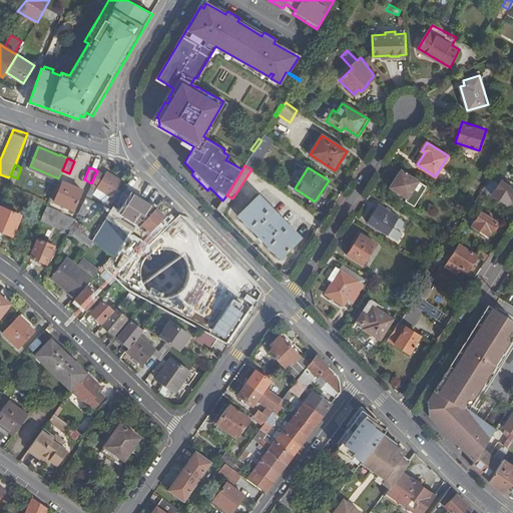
[(407,198),(418,181),(401,169),(390,186),(407,198)]
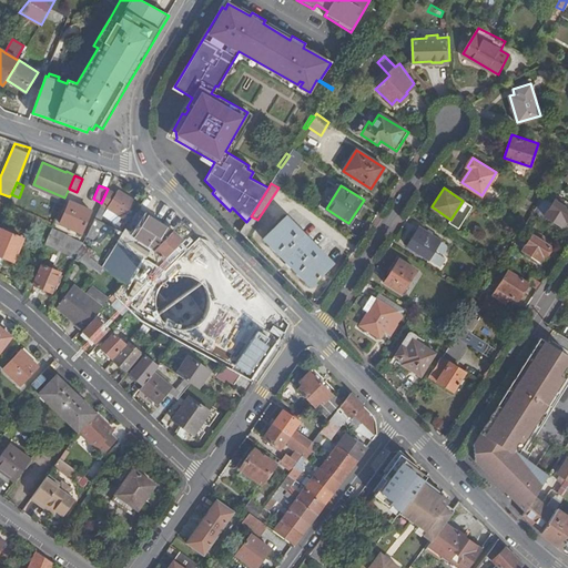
[(115,192),(108,189),(101,203),(108,204),(107,208),(124,219),(135,201),(118,190),(115,192)]
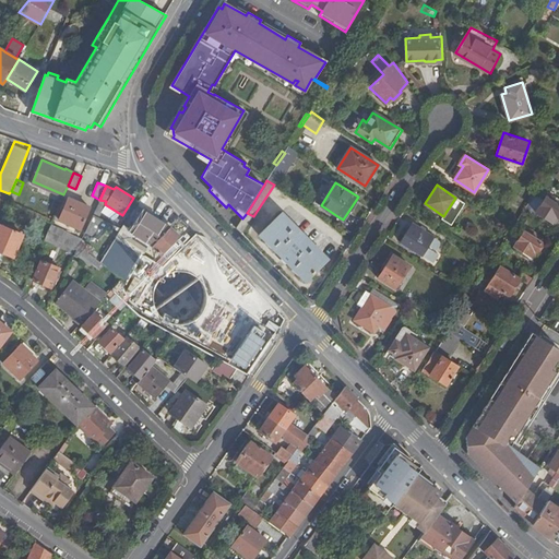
[(558,218),(558,216),(558,204),(546,197),(536,212),(551,222),(555,216),(558,218)]
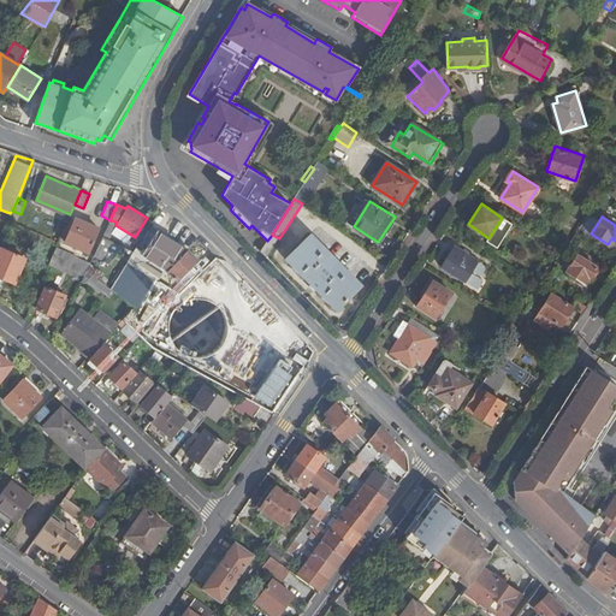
[(88,253),(99,227),(75,219),(64,242),(88,253)]
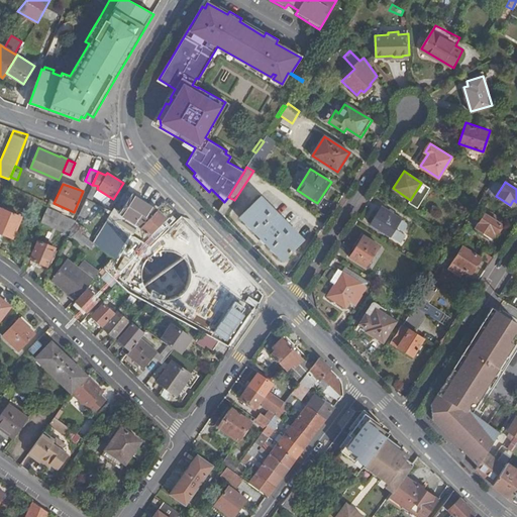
[(293,197),(308,206),(312,200),(297,190),(293,197)]
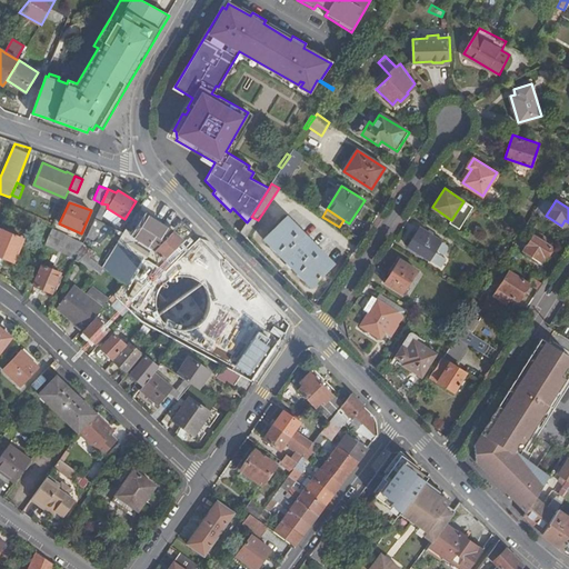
[(156,249),(173,231),(147,212),(133,232),(156,249)]
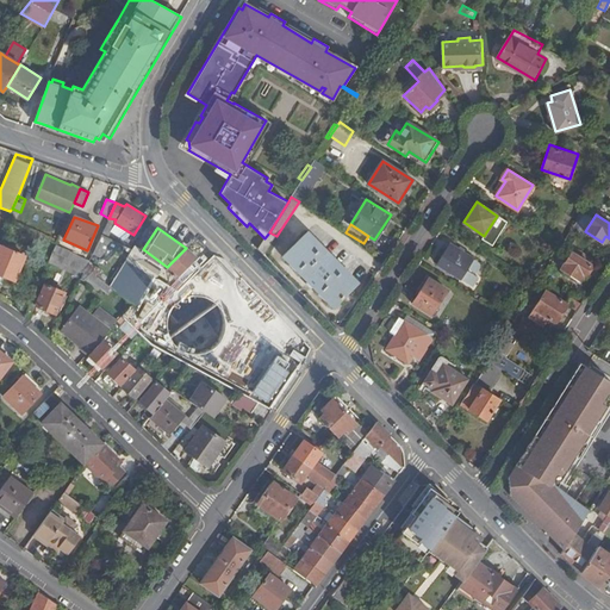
[(332,305),(356,282),(307,231),(282,255),(332,305)]
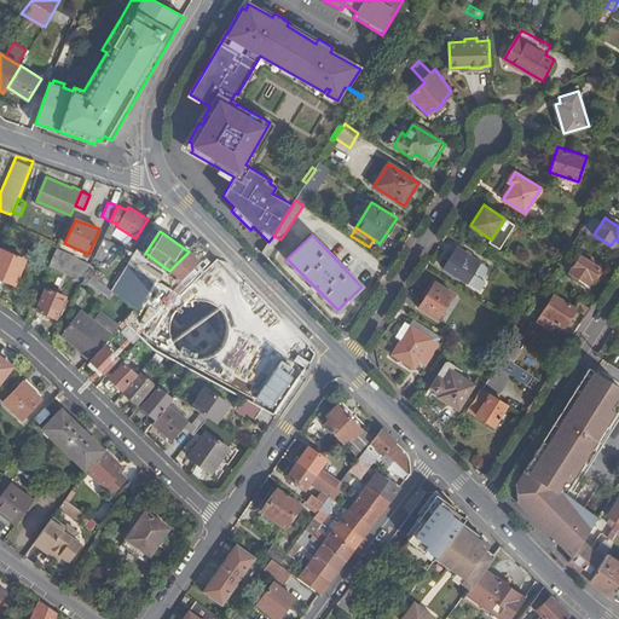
[(268,242),(261,252),(268,259),(281,239),(273,236),(268,242)]
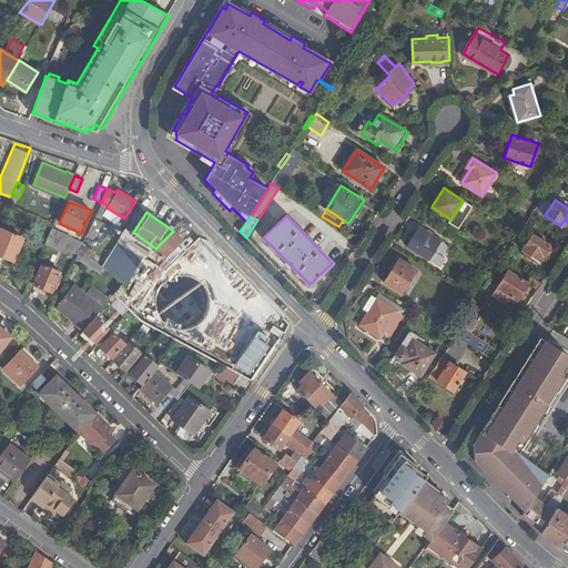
[(443,253),(447,245),(419,226),(407,245),(429,259),(436,249),(443,253)]
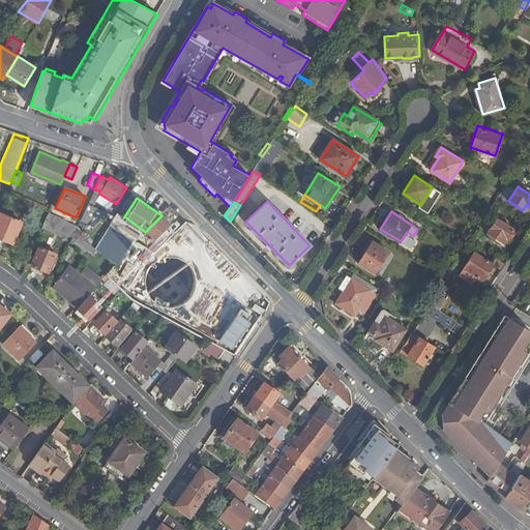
[(0,236),(12,242),(23,222),(1,213),(0,214),(0,236)]
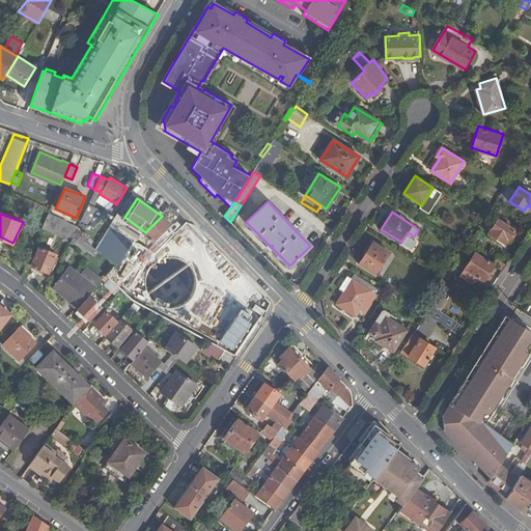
[(75,232),(78,227),(48,214),(46,219),(75,232)]
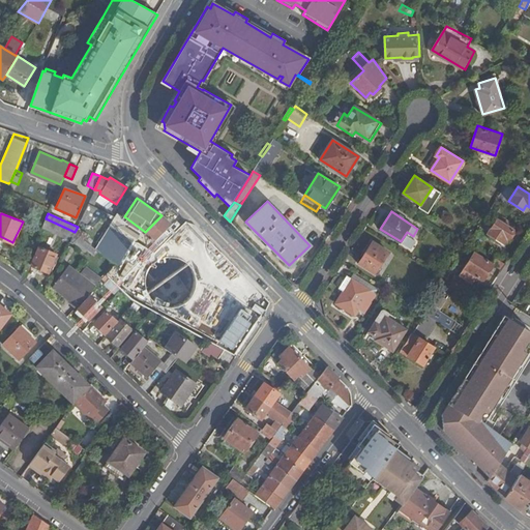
[(170,225),(162,215),(145,232),(153,240),(170,225)]
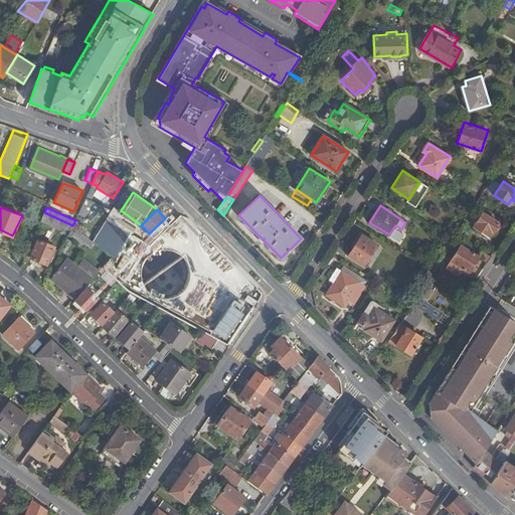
[(494,232),(500,223),(483,212),(474,226),(488,235),(491,231),(494,232)]
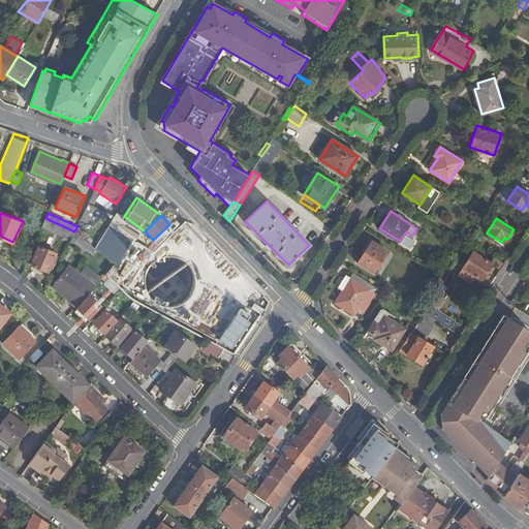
[(135,242),(109,225),(94,248),(114,263),(135,242)]
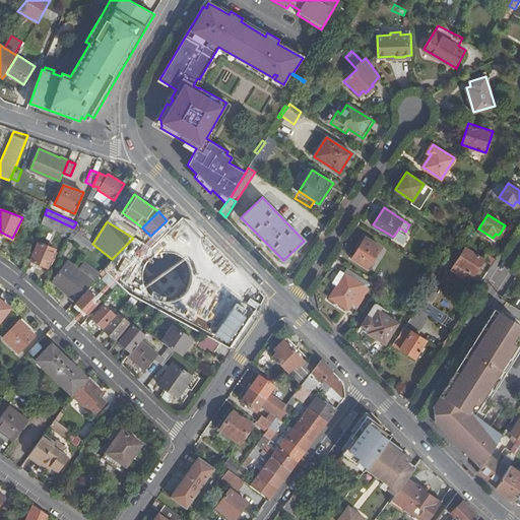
[(78,223),(73,228),(79,232),(80,233),(83,228),(78,223)]
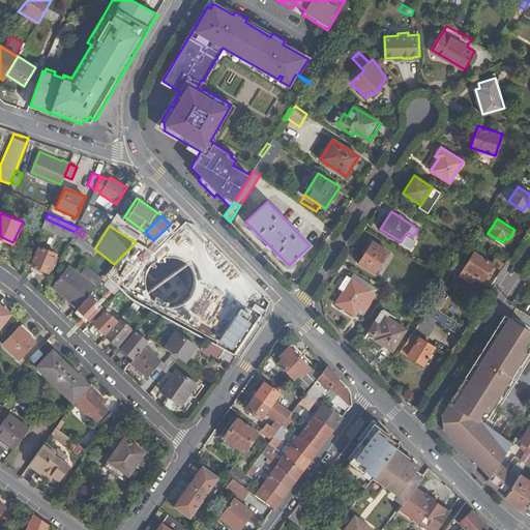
[(92,253),(94,248),(82,237),(81,236),(78,241),(92,253)]
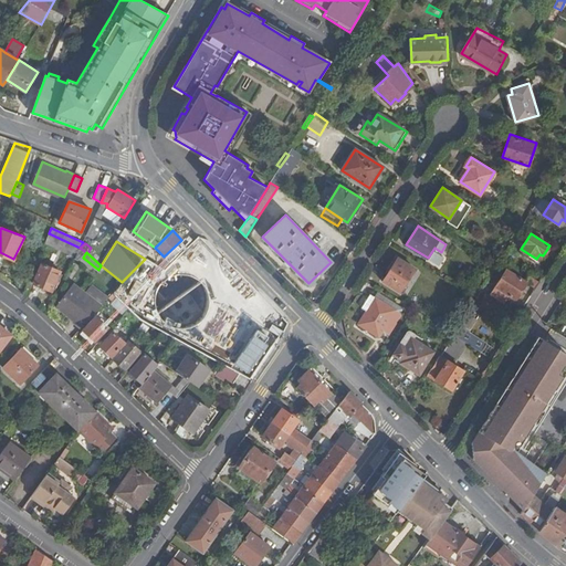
[(404,287),(415,268),(398,258),(386,275),(404,287)]
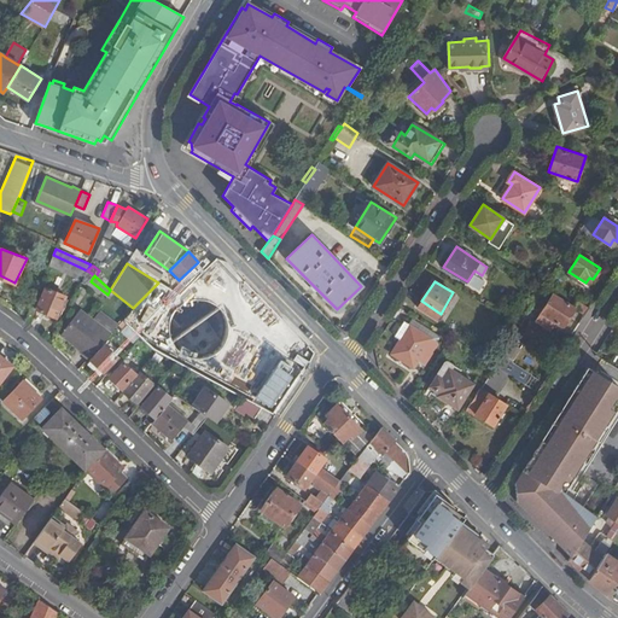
[(56,318),(65,295),(46,287),(36,310),(56,318)]
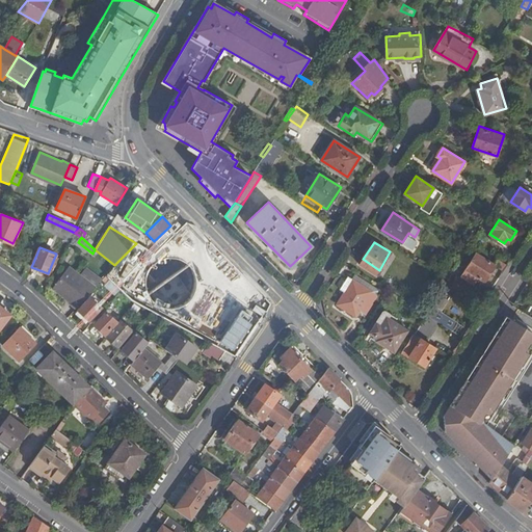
[(477,254),(466,269),(478,277),(484,282),(495,266),(477,254)]
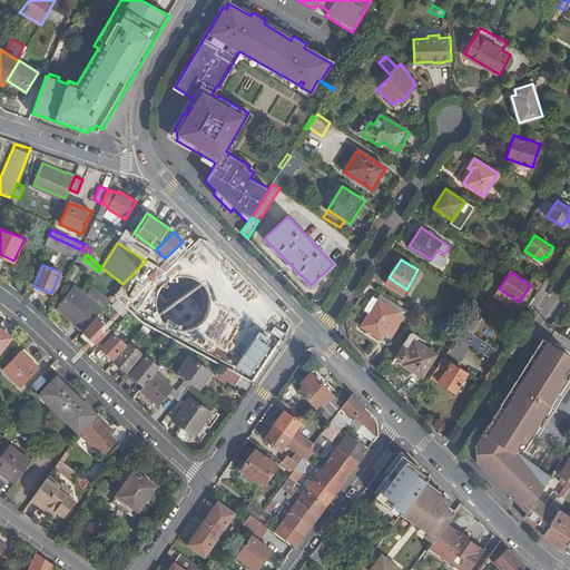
[(156,300),(156,308),(158,317),(163,325),(170,331),(179,333),(188,333),(197,331),(204,325),(209,317),(212,308),(210,300),(208,292),(203,285),(196,281),(187,278),(179,278),(172,281),(165,285),(159,292),(156,300)]
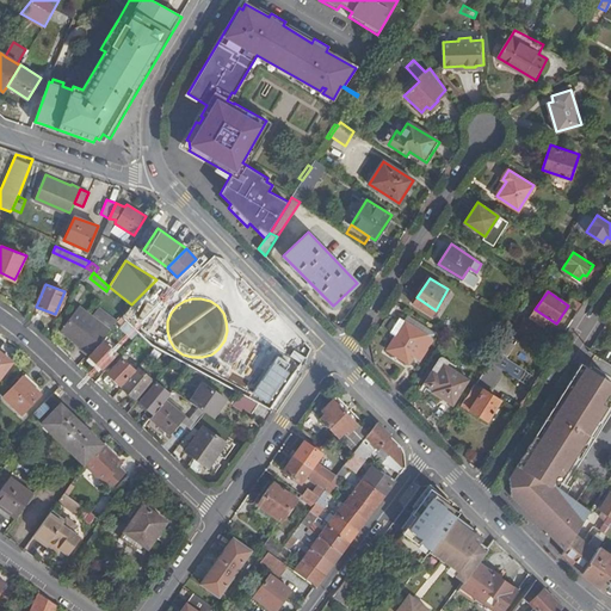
[(87,353),(110,329),(80,307),(62,331),(81,345),(80,347),(87,353)]
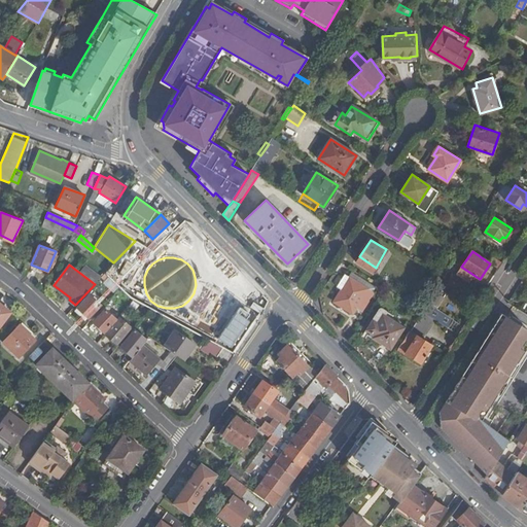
[(473,275),(461,267),(457,274),(469,282),(473,275)]
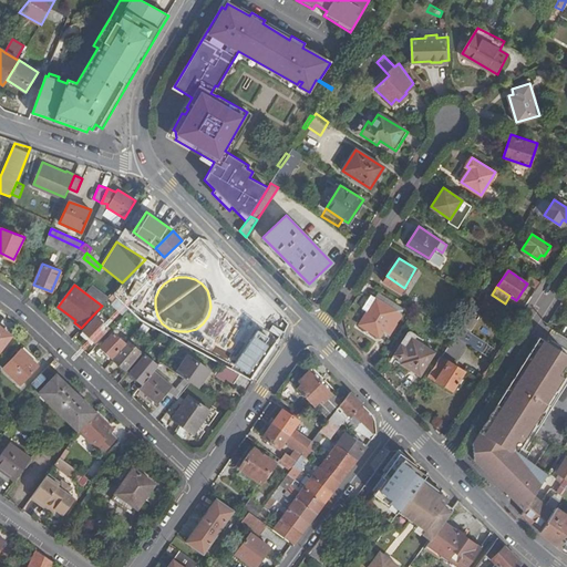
[(379,292),(377,298),(397,310),(399,306),(379,292)]
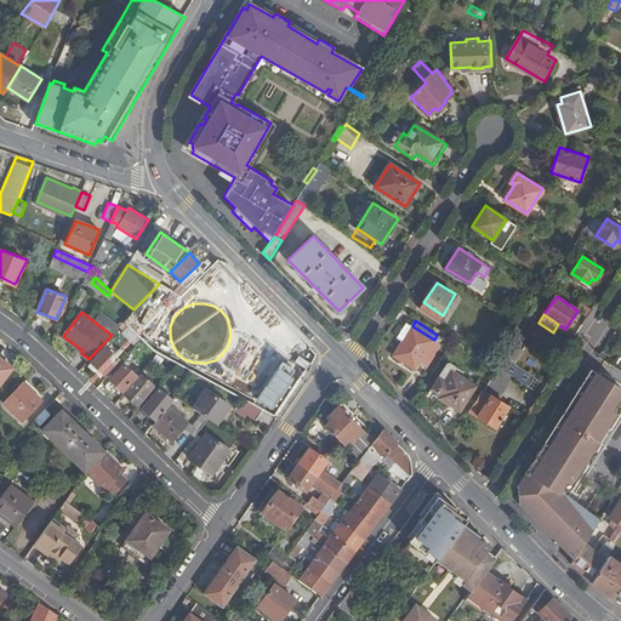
[(434,340),(412,326),(408,323),(398,337),(403,341),(394,354),(415,368),(420,362),(427,365),(442,345),(434,340)]
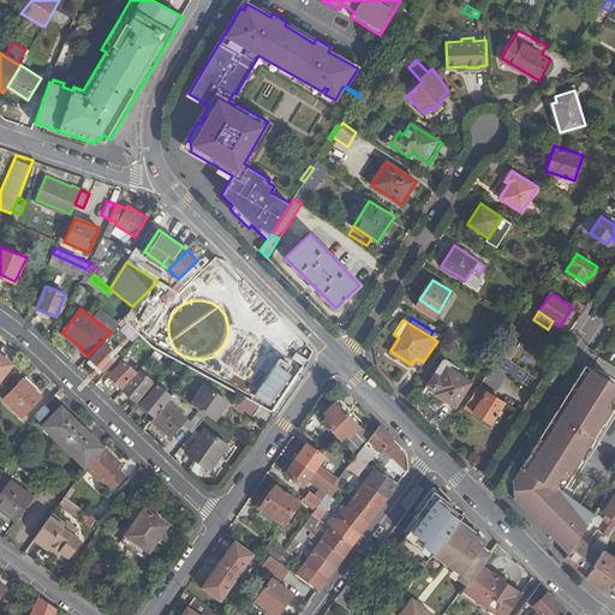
[(508,340),(501,350),(512,357),(518,346),(508,340)]
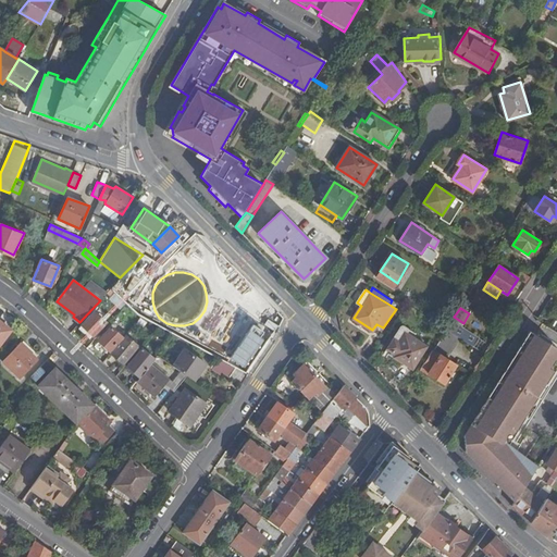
[(93,335),(106,321),(95,311),(82,324),(93,335)]
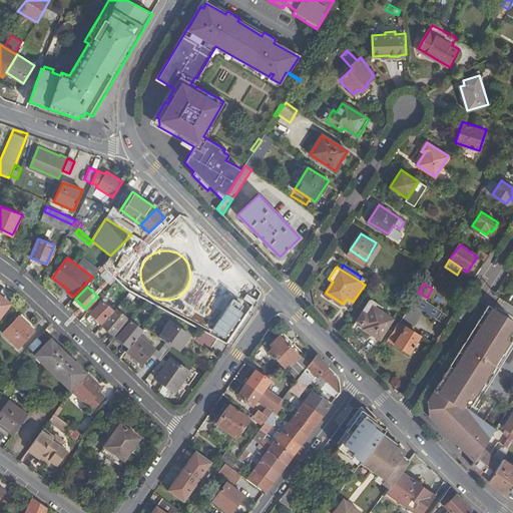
[(418,292),(411,303),(422,311),(445,326),(451,318),(425,301),(427,298),(418,292)]
